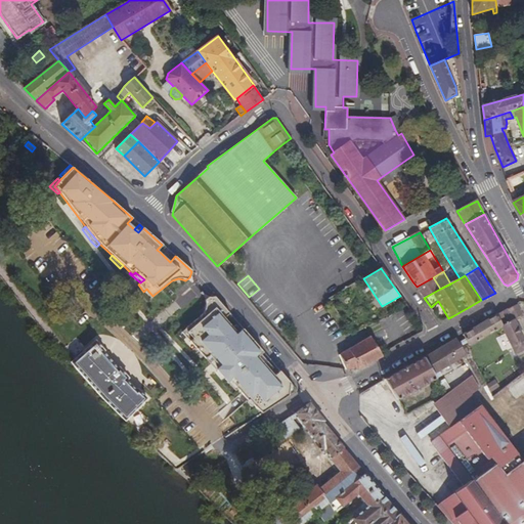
[(440,289),(433,277),(417,287),(420,292),(424,298),(440,289)]
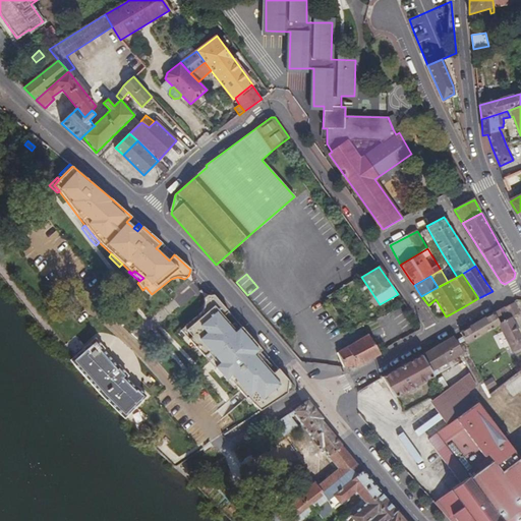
[(149,297),(152,294),(146,287),(142,290),(149,297)]
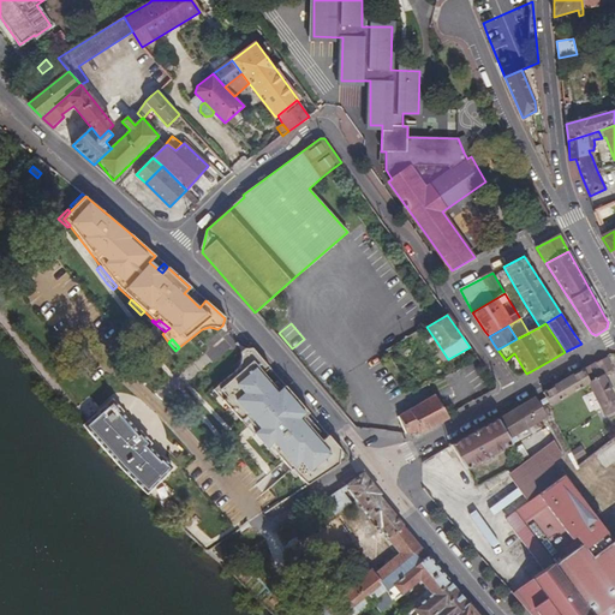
[(305,487),(336,466),(339,451),(327,436),(321,442),(315,435),(300,419),(304,417),(308,413),(284,386),(280,389),(278,392),(270,384),(262,374),(268,368),(251,348),(246,350),(243,350),(239,353),(239,360),(239,363),(236,370),(215,387),(225,398),(221,401),(239,422),(244,418),(256,431),(252,434),(264,448),(267,446),(276,458),(288,471),(290,470),(296,476),(305,487)]
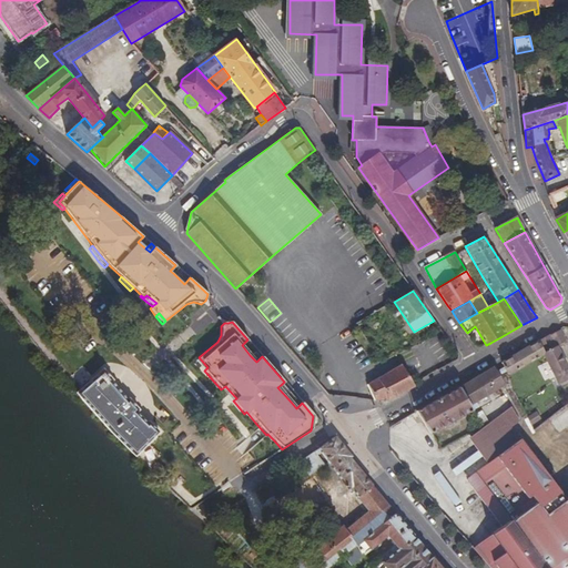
[(567,336),(563,327),(538,341),(544,353),(559,384),(567,378),(567,367),(556,346),(567,338),(567,336)]
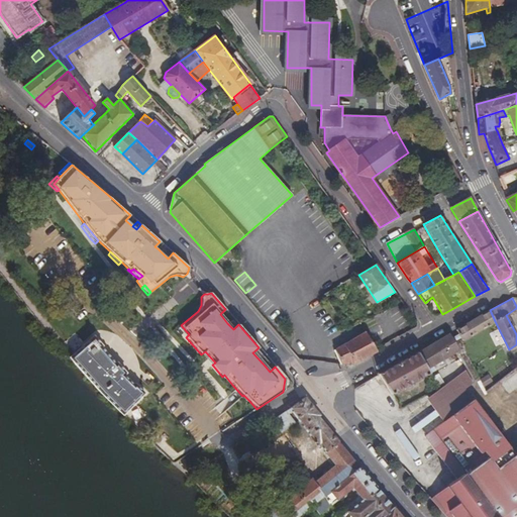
[(462,340),(495,321),(490,310),(472,320),(456,329),(462,340)]
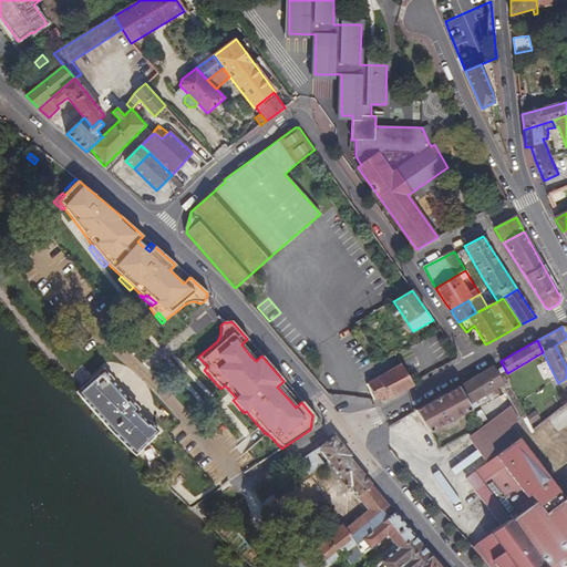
[(256,361),(258,359),(253,352),(249,354),(256,361)]
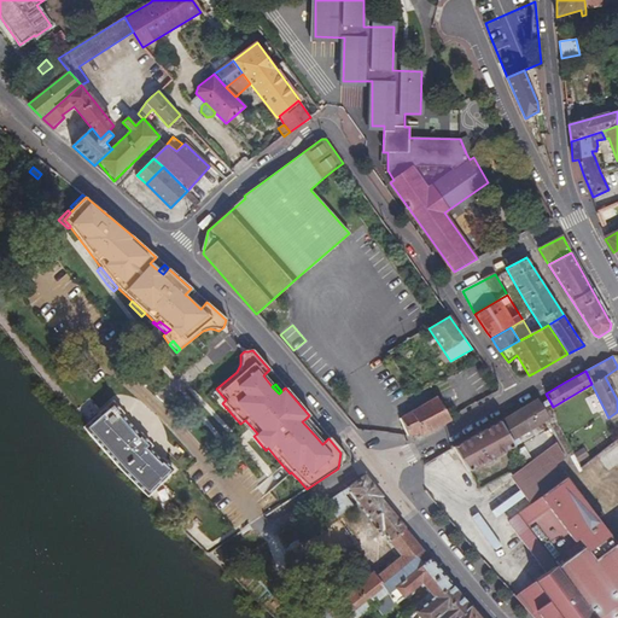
[(222,403),(226,400),(216,389),(213,392),(222,403)]
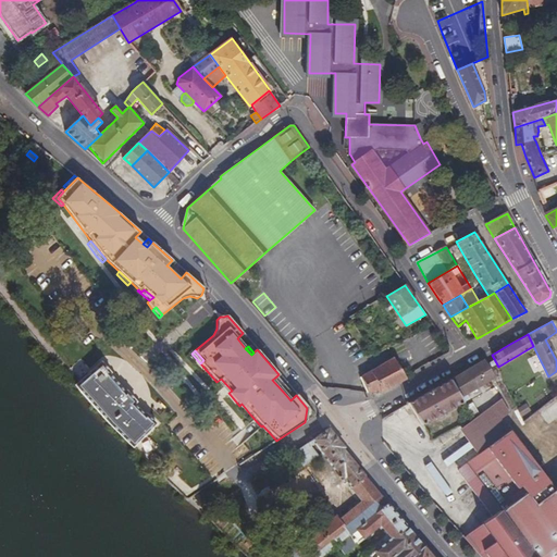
[(361,378),(369,393),(382,392),(407,379),(394,358),(364,375),(361,378)]
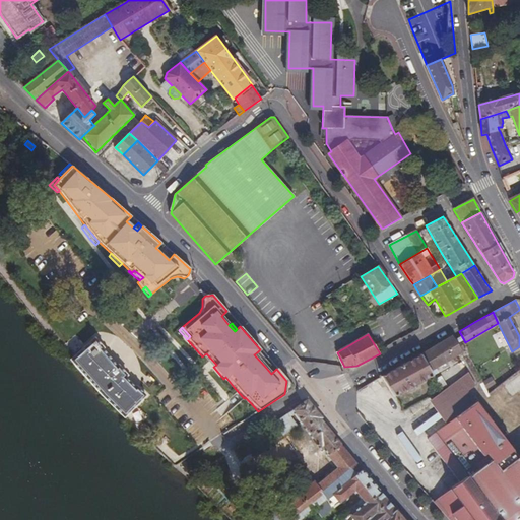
[(453,336),(419,355),(430,371),(462,351),(453,336)]
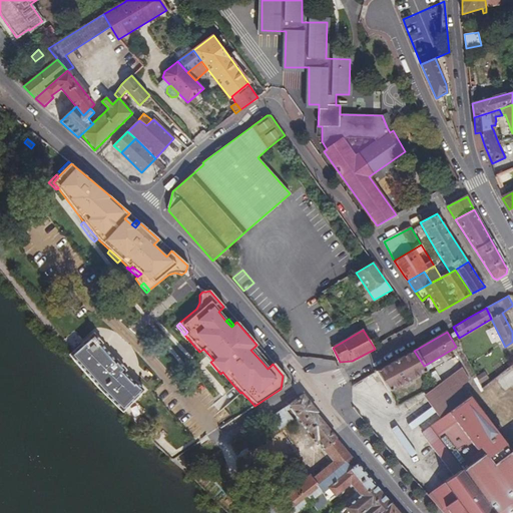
[(93,335),(71,355),(123,411),(143,390),(135,383),(135,382),(133,381),(132,381),(132,382),(124,373),(125,371),(119,364),(116,360),(113,360),(100,345),(101,343),(93,335)]
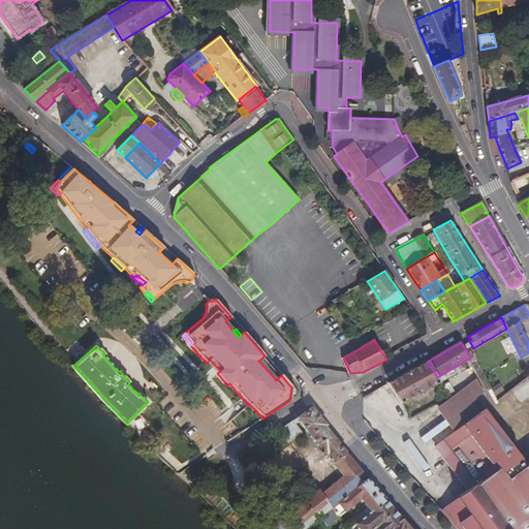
[(271,374),(274,372),(261,359),(258,361),(271,374)]
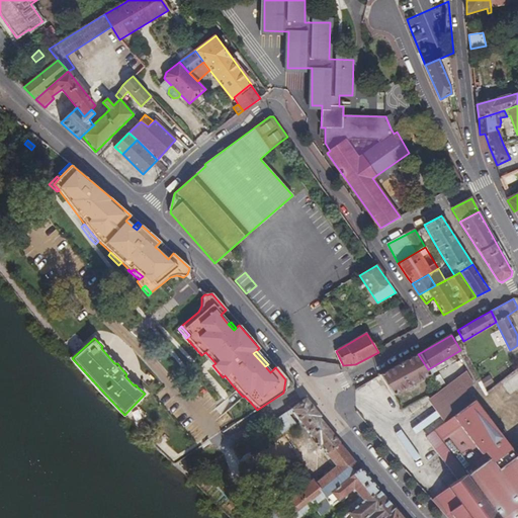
[(212,365),(216,363),(205,352),(201,355),(211,366),(212,365)]
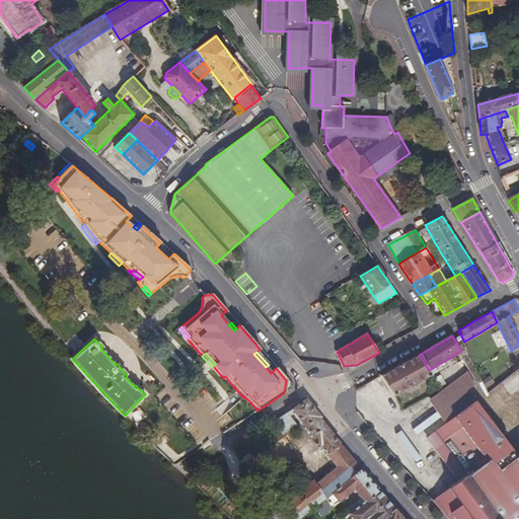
[(400,365),(380,376),(393,395),(432,375),(429,370),(419,355),(400,365)]
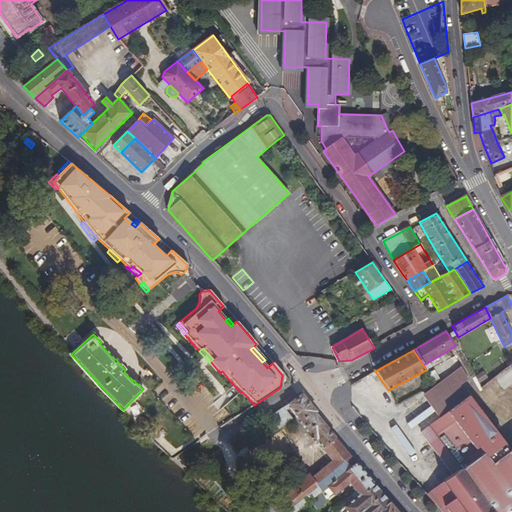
[(228,382),(230,381),(222,371),(220,373),(228,382)]
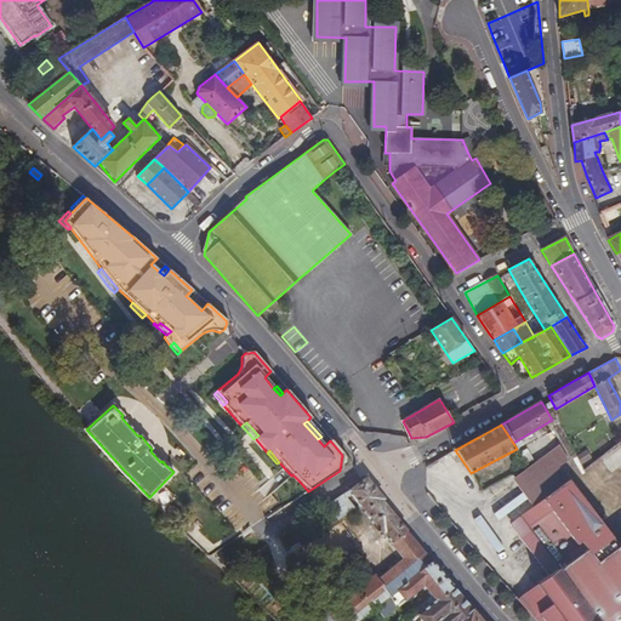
[(577,456),(582,465),(592,457),(587,450),(577,456)]
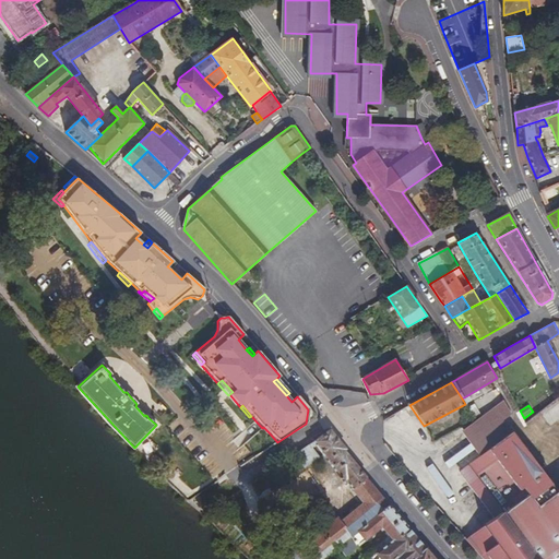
[(495,413),(486,421),(495,430),(502,421),(495,413)]
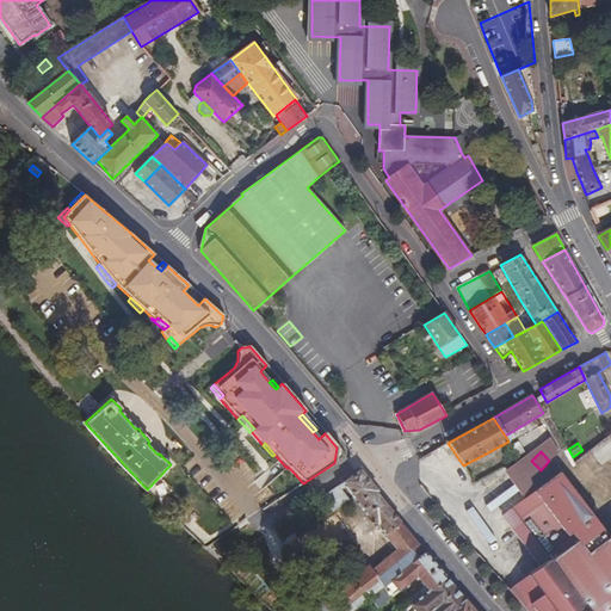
[(349,610),(390,580),(426,553),(384,501),(380,497),(376,492),(377,491),(360,470),(320,500),(329,513),(350,500),(341,489),(347,485),(377,526),(381,524),(386,531),(383,534),(397,550),(372,569),(369,565),(315,608),(318,610),(349,610)]
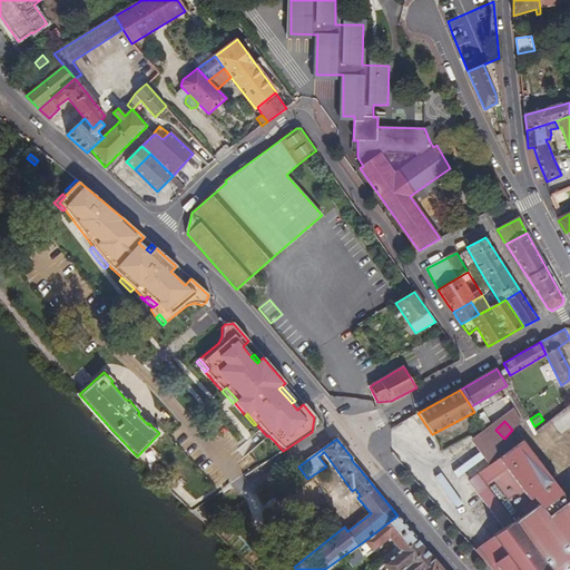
[(469,441),(443,461),(455,477),(471,465),(475,471),(485,463),(469,441)]
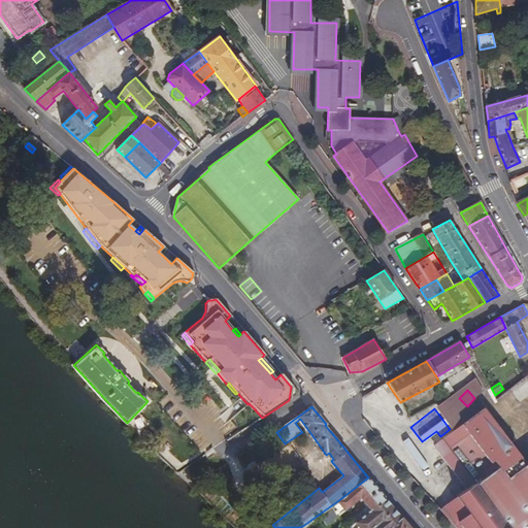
[(428,464),(440,455),(442,457),(467,490),(440,509),(457,527),(527,527),(527,463),(526,465),(484,410),(422,455),(428,464)]
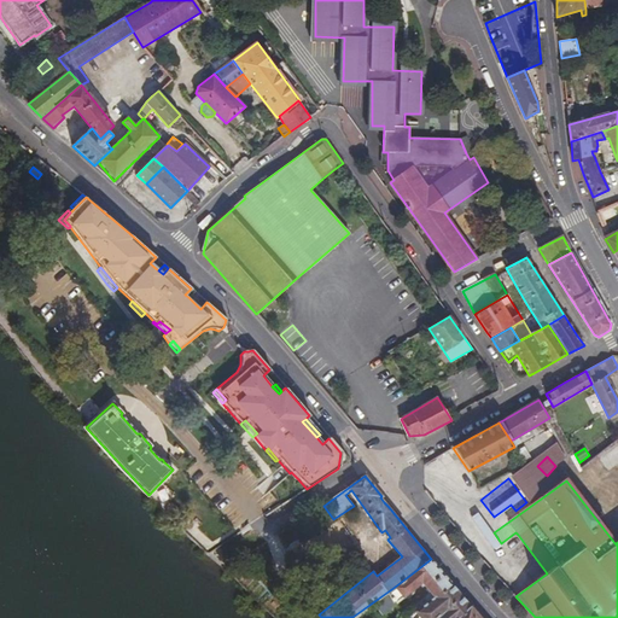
[(503,546),(518,535),(516,532),(501,543),(503,546)]
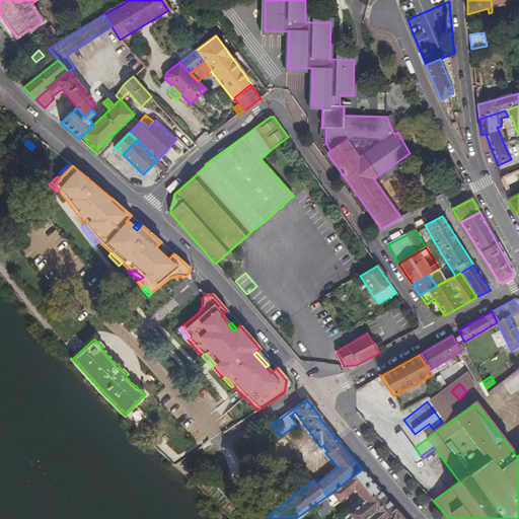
[(217,460),(205,468),(209,475),(222,466),(217,460)]
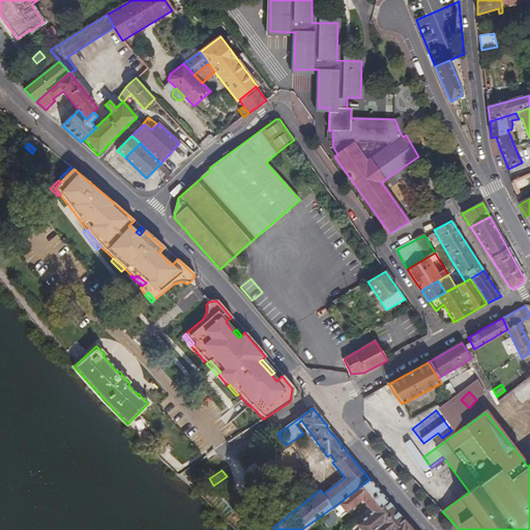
[(372,512),(387,500),(378,489),(370,479),(339,503),(346,512),(362,500),(372,512)]
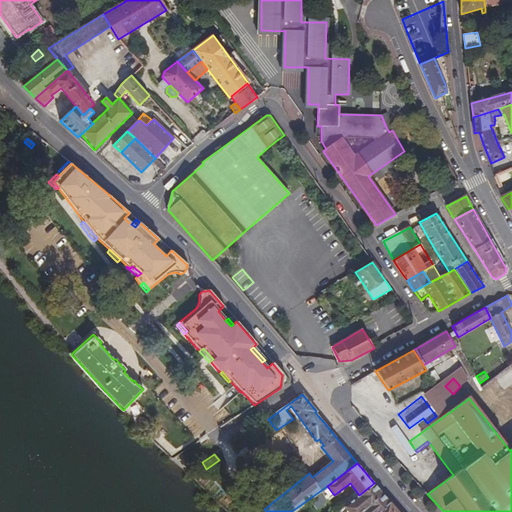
[(381,492),(374,483),(359,495),(344,507),(348,511),(378,511),(390,502),(381,492)]
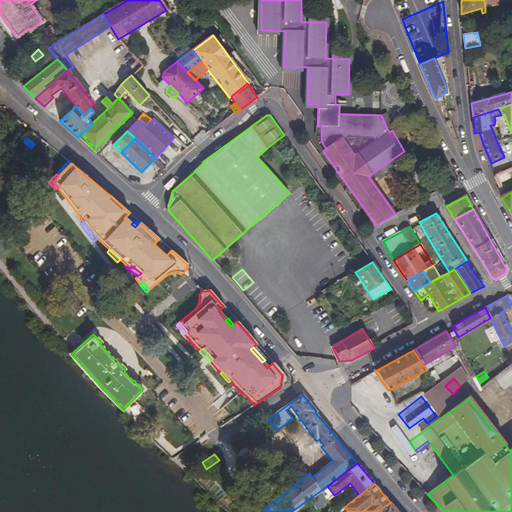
[(398,511),(396,510),(390,502),(378,511),(398,511)]
